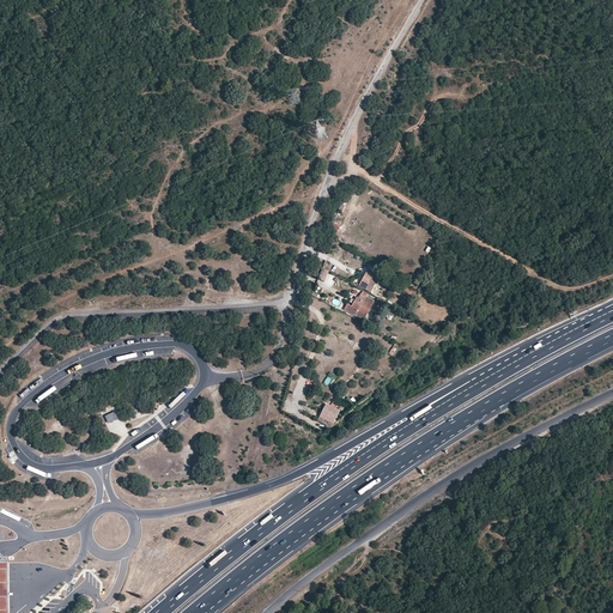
[(325,281),(329,271),(323,268),(319,278),(325,281)]
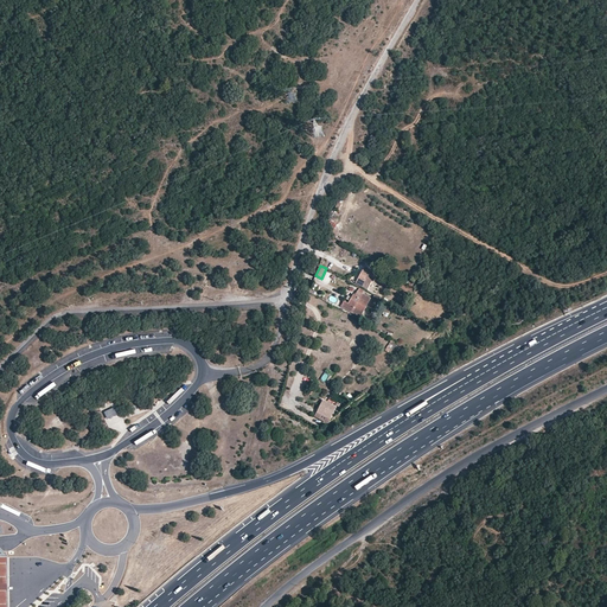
[(374,282),(377,275),(368,269),(366,272),(363,269),(359,278),(356,283),(368,288),(371,282),(374,282)]
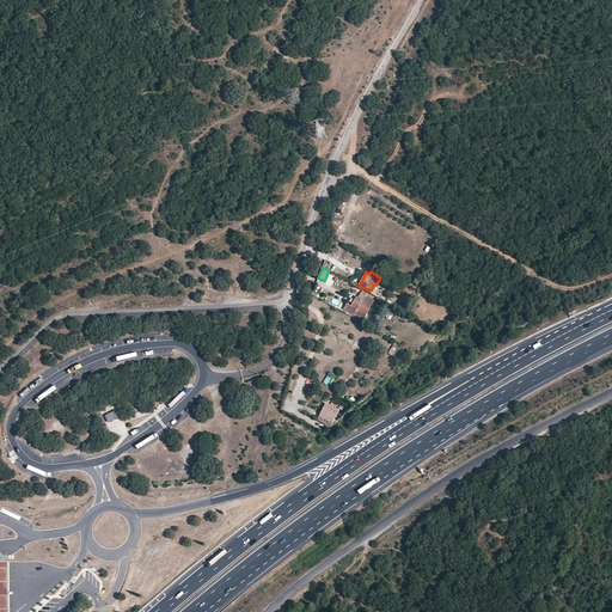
[(365,318),(373,301),(366,297),(367,295),(361,292),(357,298),(356,298),(352,306),(347,304),(344,308),(365,318)]
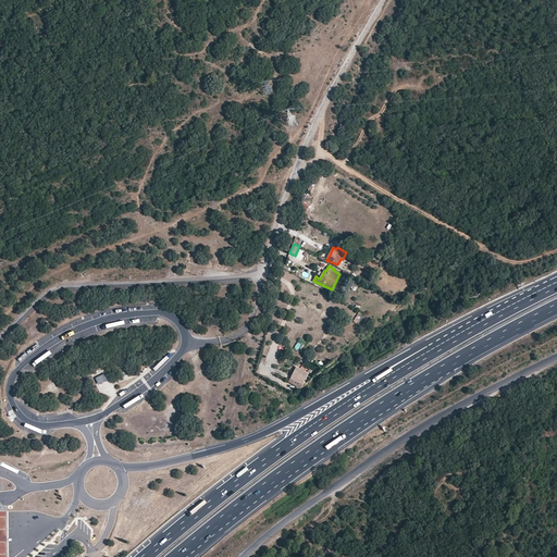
[(362,326),(368,319),(359,312),(354,321),(362,326)]
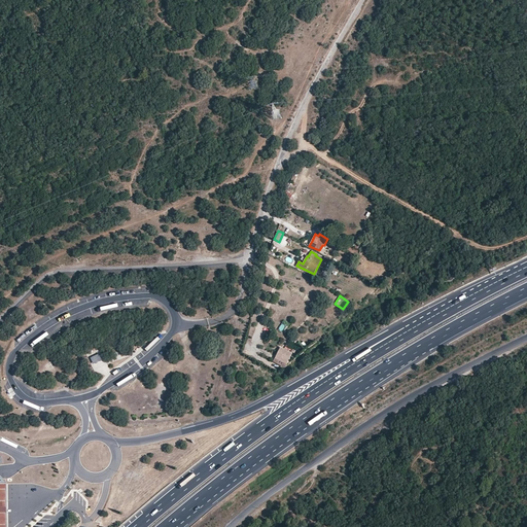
[(291,354),(281,348),(278,353),(275,358),(286,364),(291,354)]
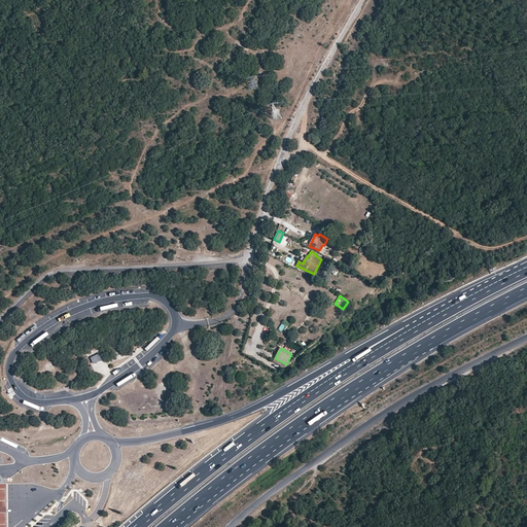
[(103,360),(99,352),(90,357),(93,365),(103,360)]
